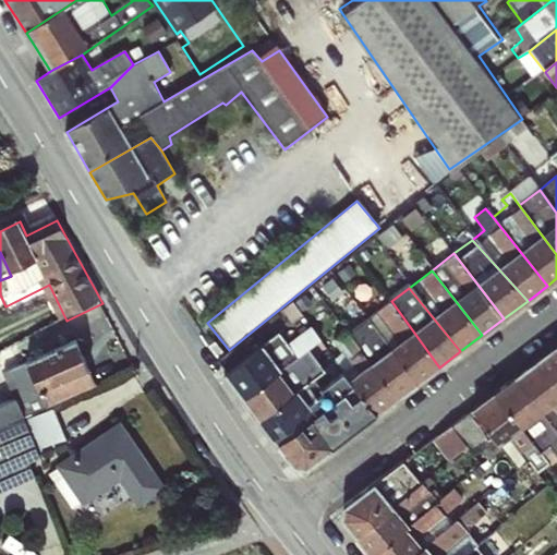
[(439,368),(391,301),(368,318),(416,384),(439,368)]
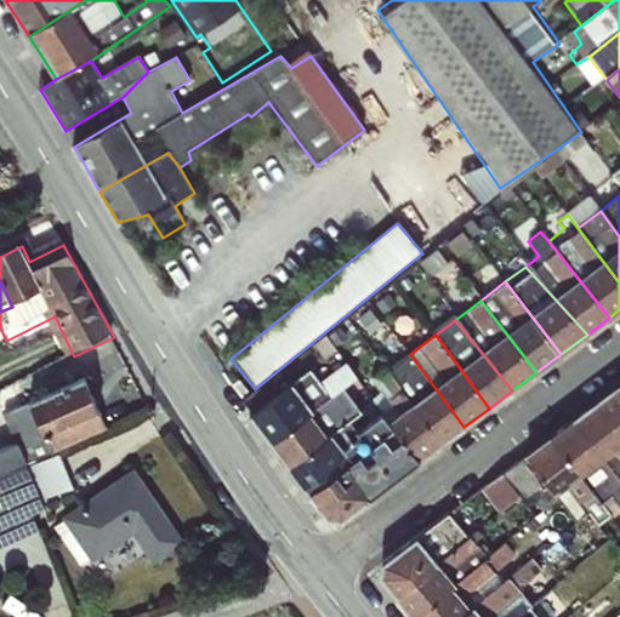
[(273,447),(345,390),(356,378),(337,353),(330,353),(324,346),(259,390),(242,401),(250,416),(273,447)]
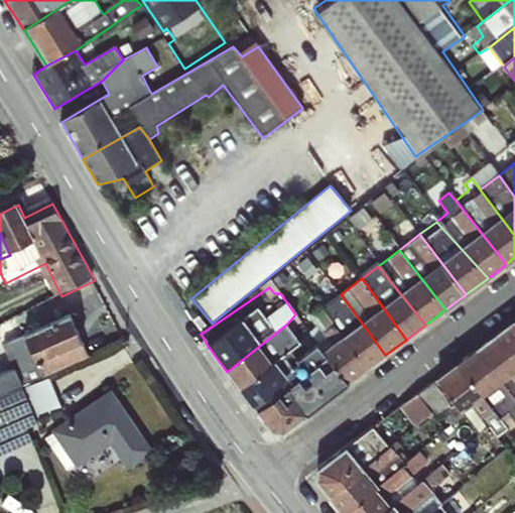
[(385,355),(341,294),(329,303),(350,332),(342,338),(367,370),(385,355)]
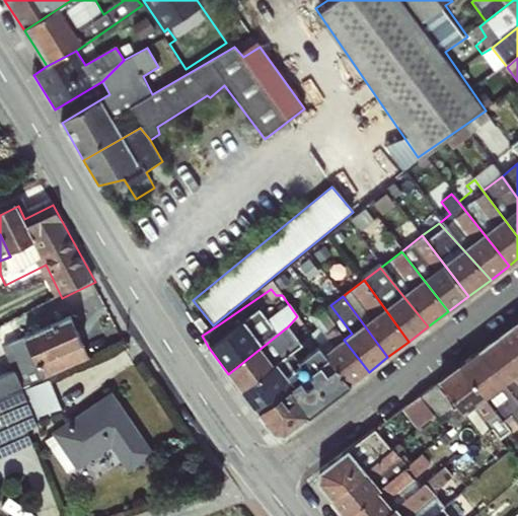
[(318,347),(351,385),(369,372),(344,340),(321,309),(310,317),(315,328),(310,336),(318,347)]
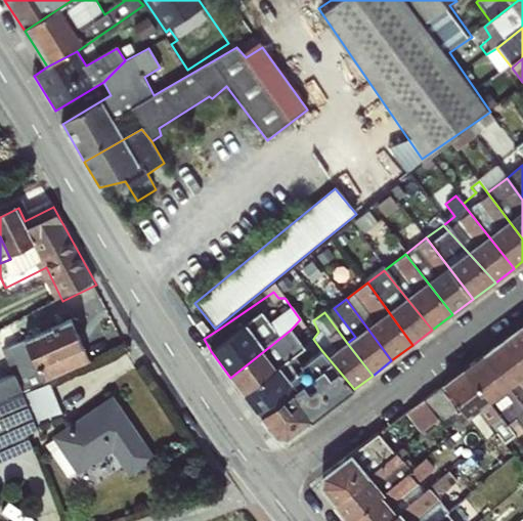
[(0,353),(0,406),(13,400),(24,396),(46,386),(92,363),(73,321),(32,341),(0,353)]
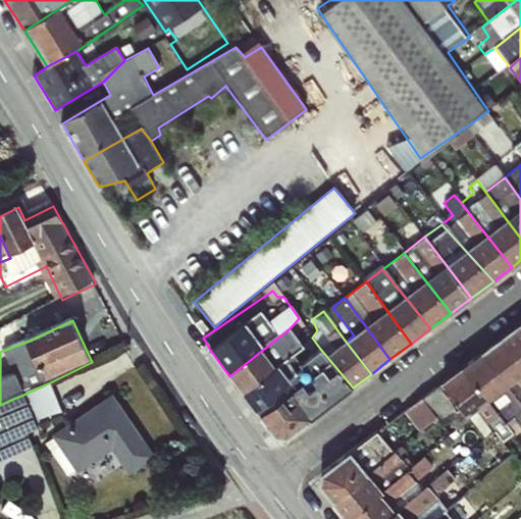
[(504,340),(520,364),(520,326),(504,340)]
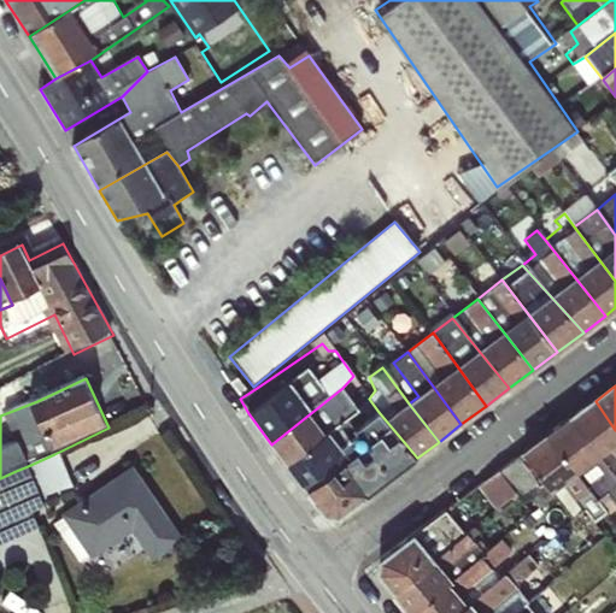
[(347,460),(356,431),(347,420),(358,412),(342,388),(271,444),(306,490),(347,460)]
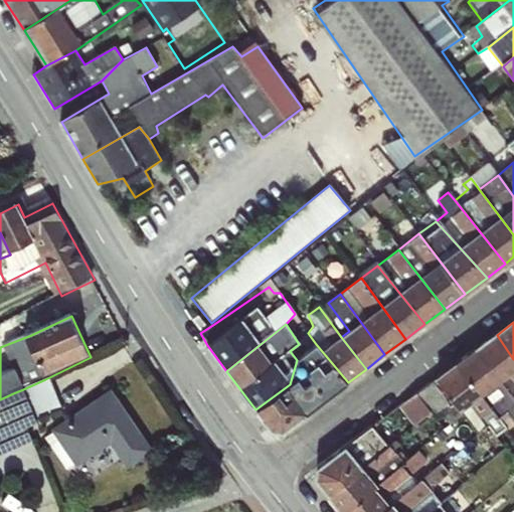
[(476,351),(512,394),(513,393),(513,359),(497,335),(476,351)]
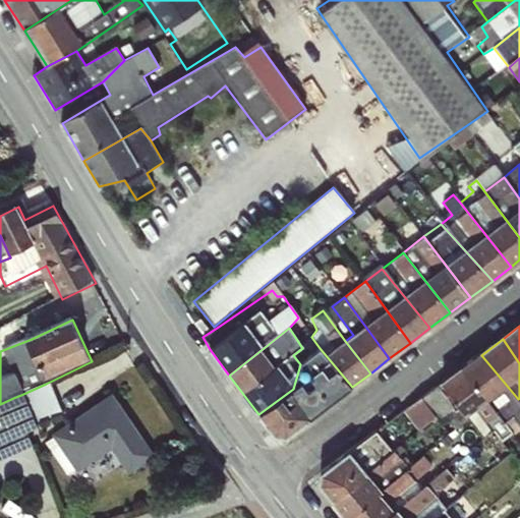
[(352,387),(320,348),(300,364),(331,404),(352,387)]
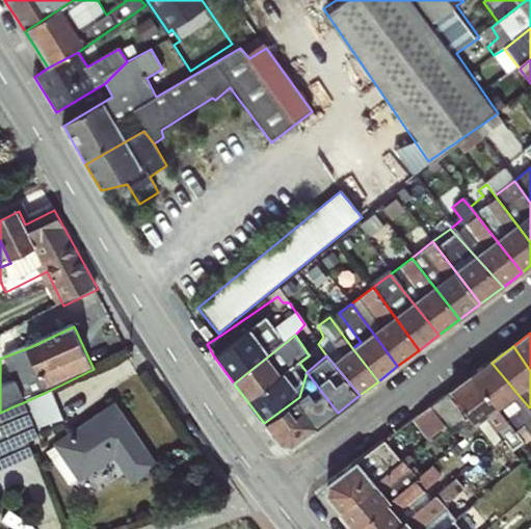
[(473,376),(518,432),(524,428),(530,437),(530,410),(529,407),(492,363),(473,376)]
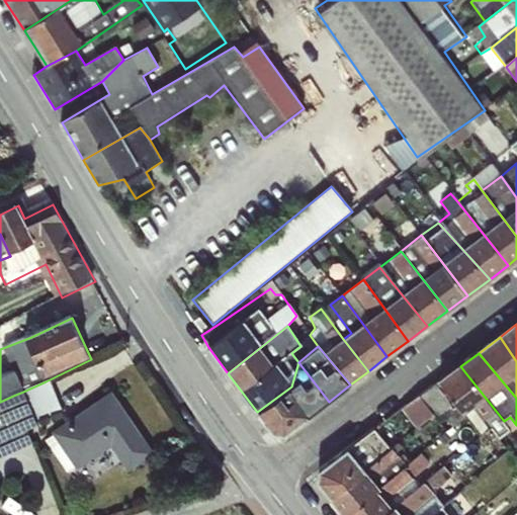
[(329,402),(298,362),(291,387),(309,417),(329,402)]
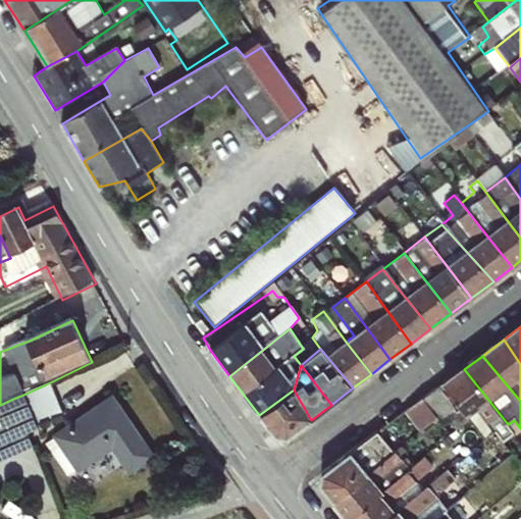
[(508,424),(464,369),(405,413),(419,432),(437,420),(440,424),(460,409),(484,439),(495,432),(508,447),(516,437),(508,424)]
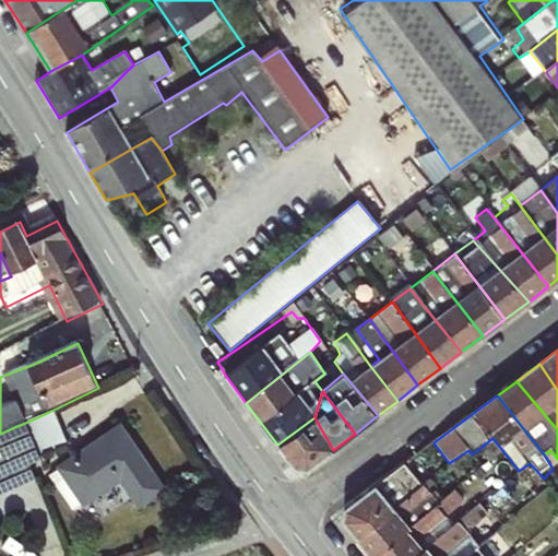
[(26,426),(40,459),(69,447),(57,414),(26,426)]
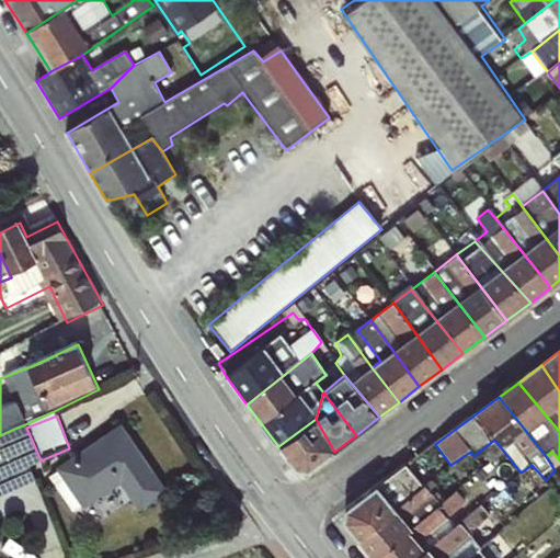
[(334,452),(316,419),(278,446),(294,468),(307,473),(334,452)]
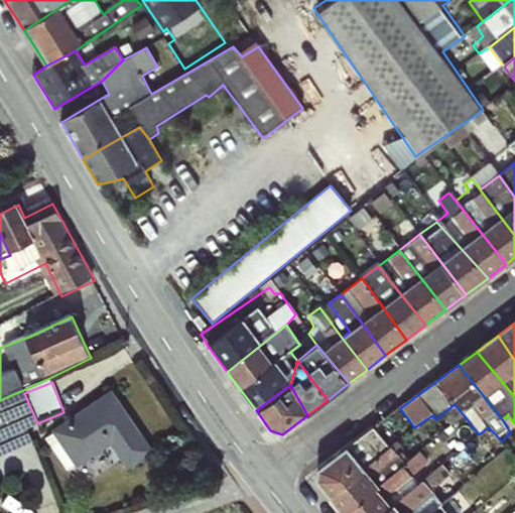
[(39,428),(37,423),(24,393),(15,397),(13,394),(0,400),(0,415),(4,425),(16,455),(34,447),(29,432),(39,428)]
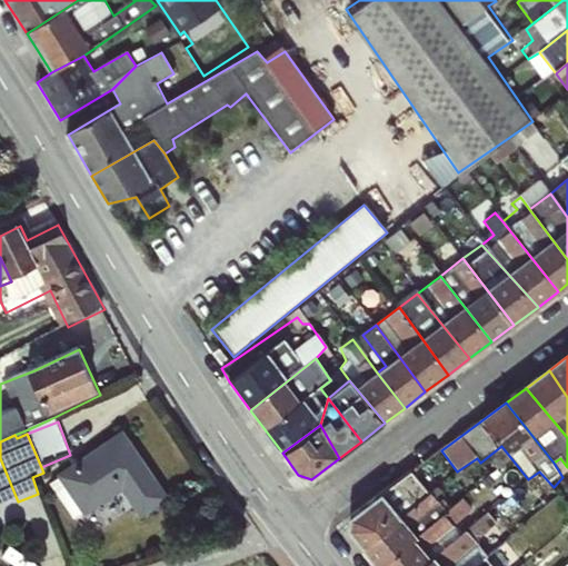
[(122,438),(62,479),(88,515),(125,488),(145,515),(167,499),(122,438)]
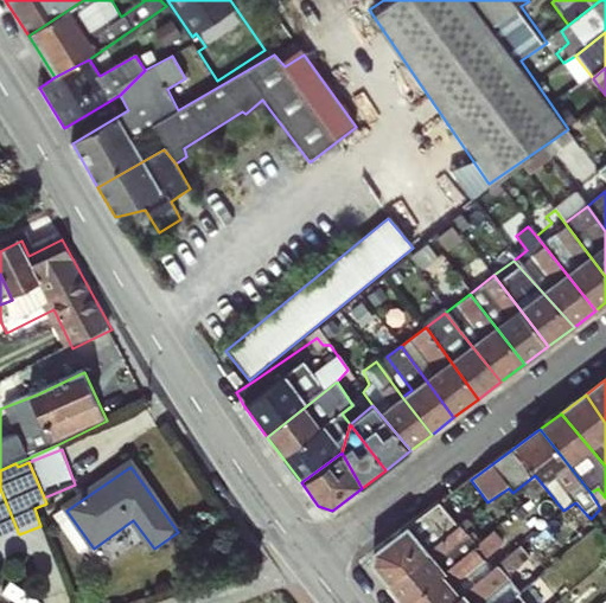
[(0,541),(19,534),(5,500),(0,501),(0,541)]
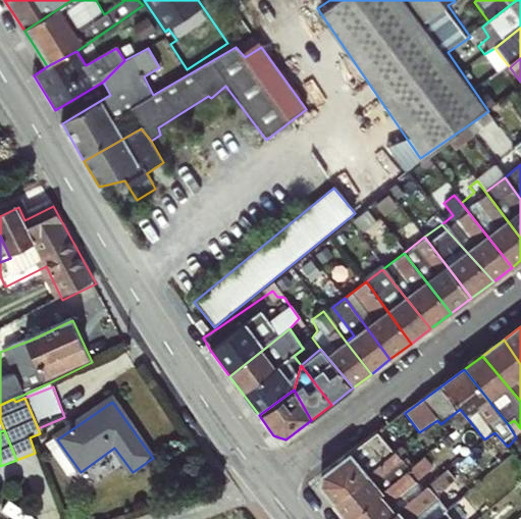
[(332,502),(395,452),(376,432),(321,477),(320,486),(332,502)]
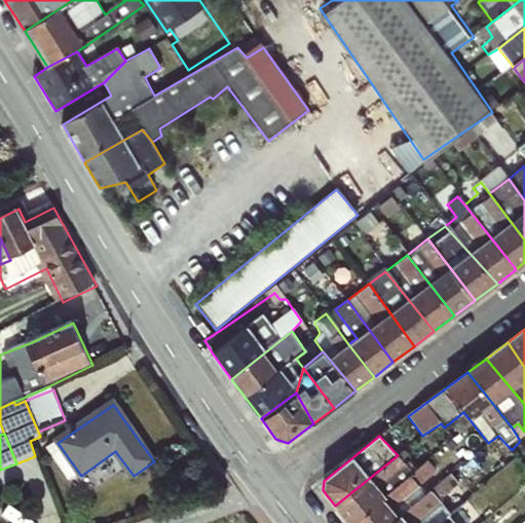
[(398,455),(335,506),(348,522),(354,522),(416,470),(411,462),(404,461),(409,456),(405,450),(398,455)]
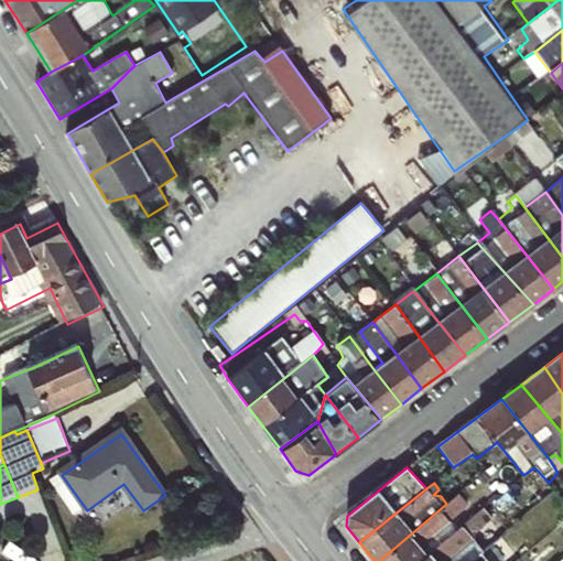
[(446,504),(380,560),(418,560),(462,525),(458,516),(468,506),(459,495),(446,504)]
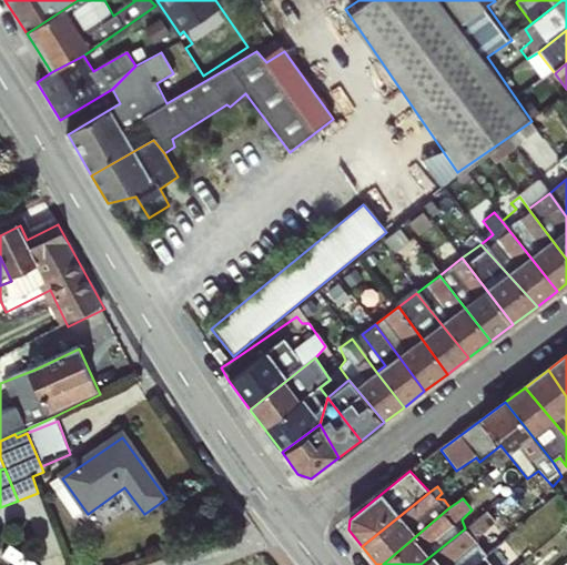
[(465,528),(421,564),(478,564),(486,556),(475,542),(496,524),(487,513),(465,528)]
